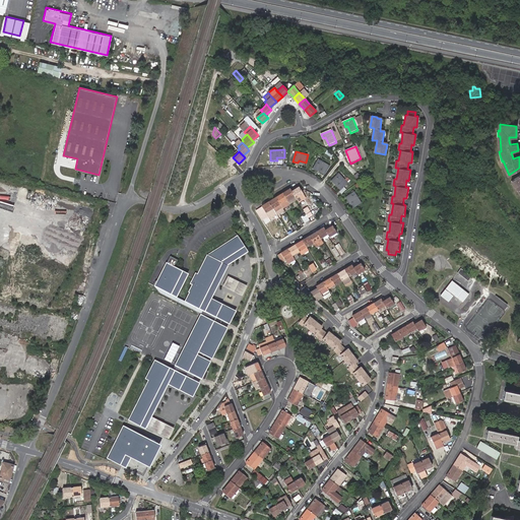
[(319,169),(326,173),(330,167),(319,159),(314,169),(318,171),(319,169)]
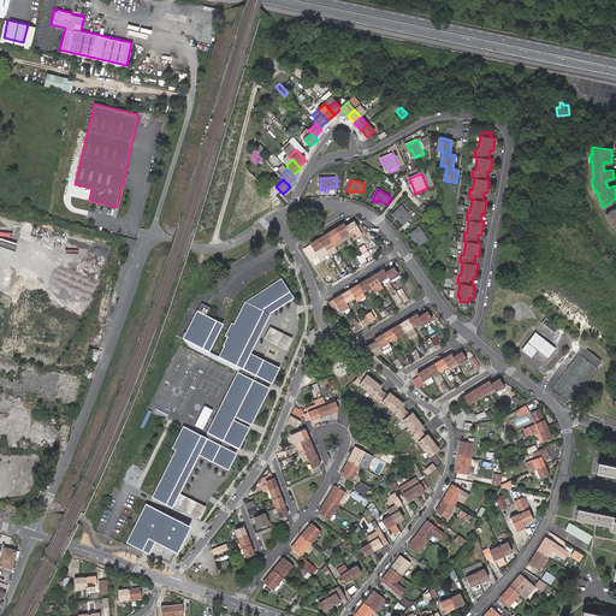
[(425,213),(428,209),(426,207),(422,203),(418,207),(425,213)]
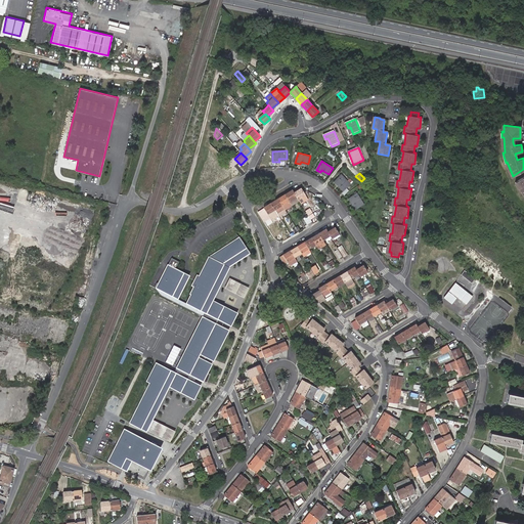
[(351,184),(342,175),(335,182),(338,186),(340,184),(345,189),(347,188),(351,184)]
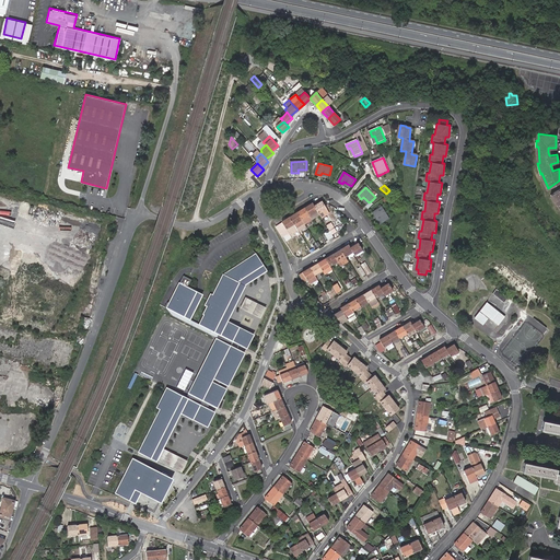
[(559,187),(550,194),(559,206),(558,207),(559,209),(559,187)]
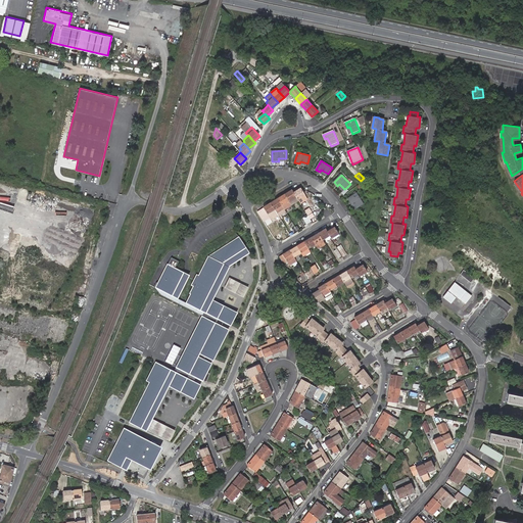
[(348,191),(346,188),(344,189),(339,184),(337,186),(343,191),(341,193),(344,195),(348,191)]
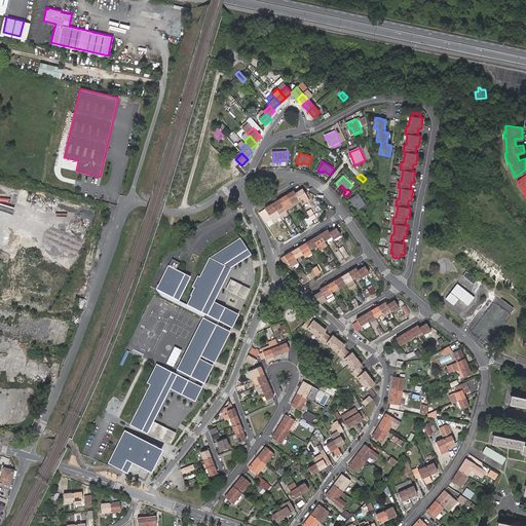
[(303,189),(296,194),(298,197),(300,200),(306,196),(303,189)]
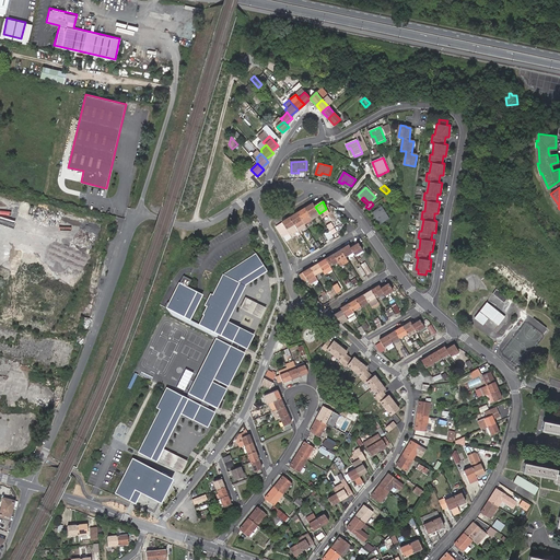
[(313,203),(305,208),(310,216),(317,210),(315,207),(313,203)]
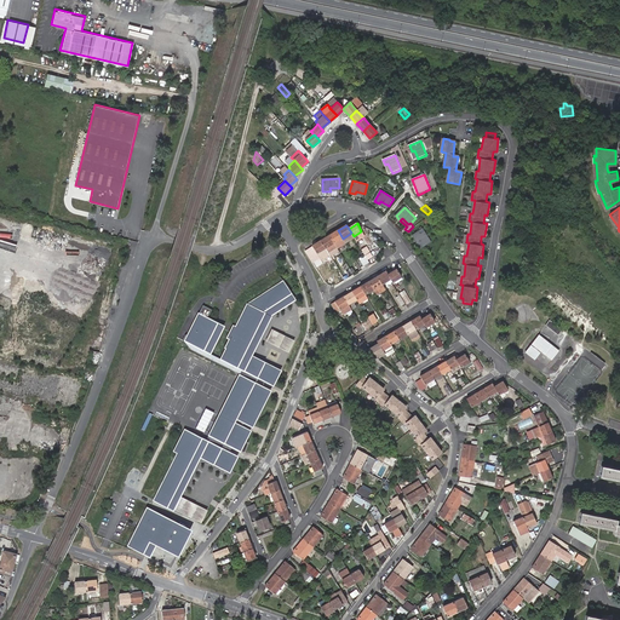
[(419,240),(425,247),(432,242),(423,229),(413,236),(417,241),(419,240)]
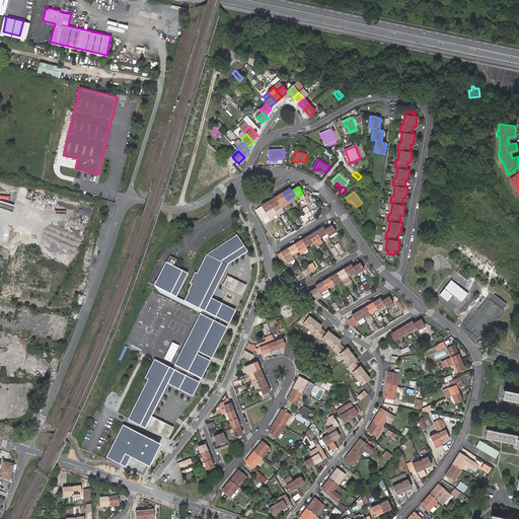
[(282,207),(283,208),(290,204),(289,203),(287,200),(283,193),(276,198),(282,207)]
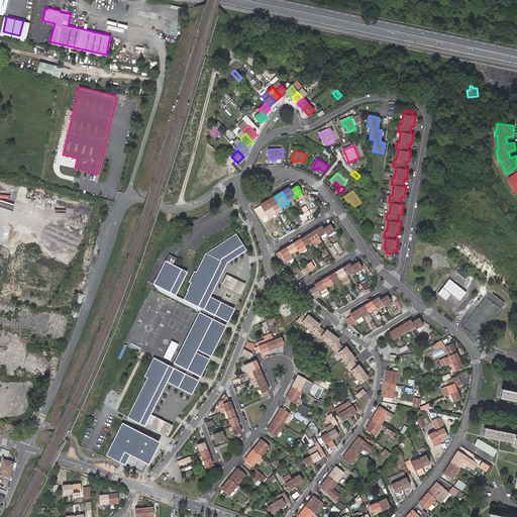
[(268,201),(272,208),(273,207),(275,209),(281,206),(275,197),(268,201)]
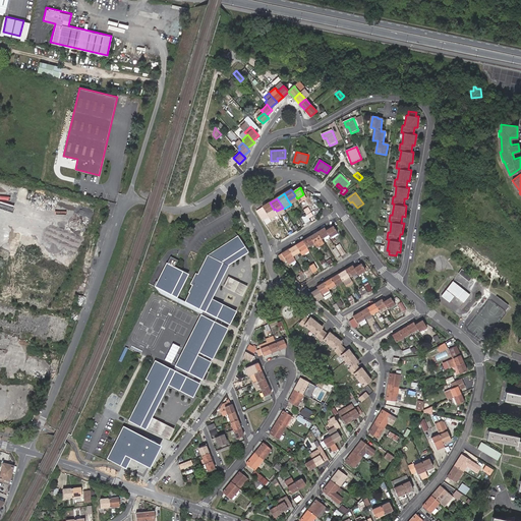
[(267,214),(274,210),(270,203),(263,207),(265,209),(267,214)]
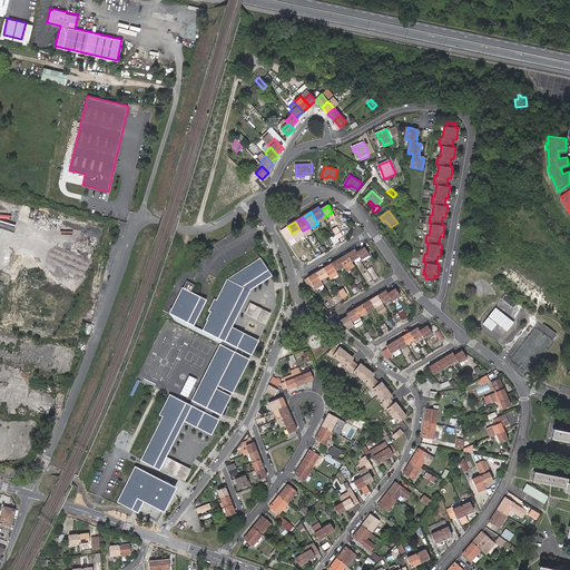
[(336,235),(338,239),(343,236),(336,225),(332,228),(336,235)]
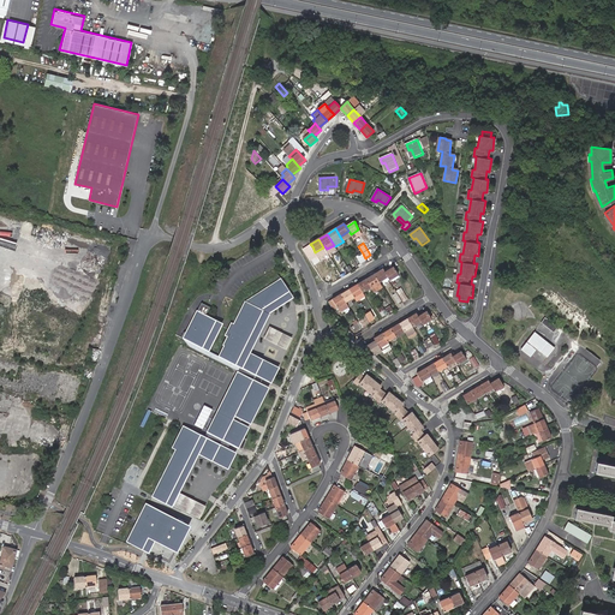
[(309,251),(306,252),(315,267),(320,264),(311,250),(309,251)]
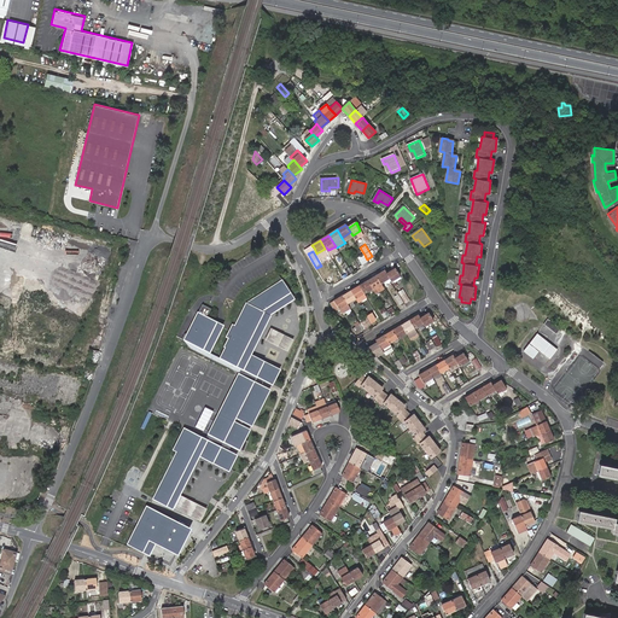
[(396,269),(388,274),(390,279),(391,281),(392,281),(394,281),(400,277),(396,269)]
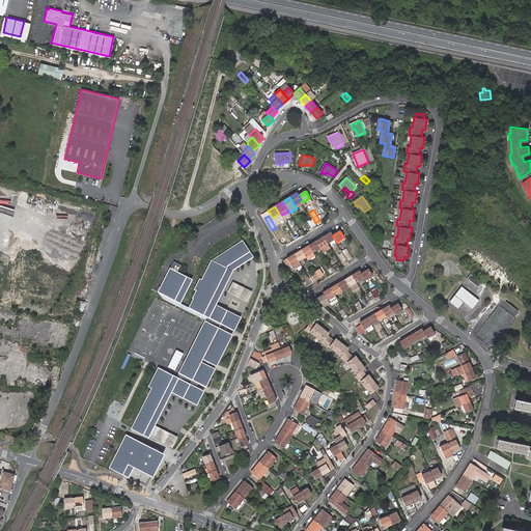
[(331,232),(324,236),(328,244),(330,243),(335,240),(333,235),(331,232)]
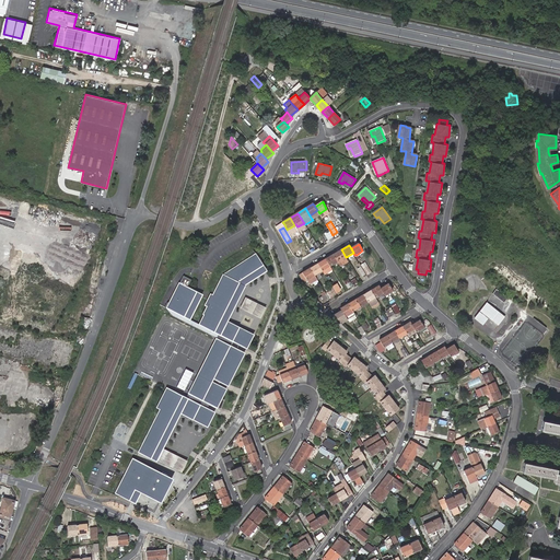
[(341,249),(334,254),(338,261),(346,257),(341,249)]
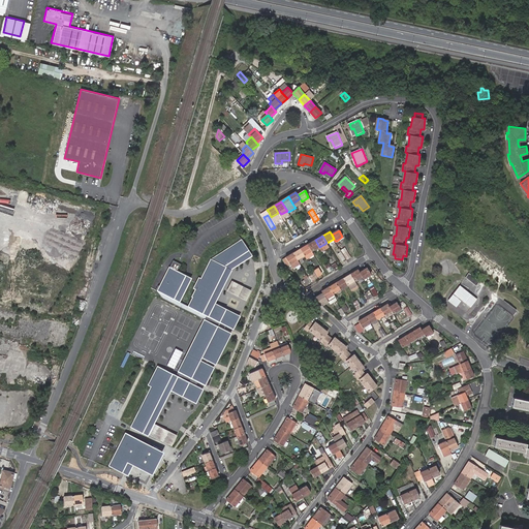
[(215,362),(222,346),(220,345),(222,341),(228,340),(234,334),(227,330),(218,325),(220,320),(230,325),(236,314),(220,306),(219,308),(215,306),(214,308),(210,307),(214,299),(212,298),(226,269),(222,267),(223,265),(226,266),(248,251),(239,238),(209,257),(199,278),(197,277),(192,286),(194,287),(191,294),(192,296),(187,305),(207,314),(205,317),(205,318),(207,319),(182,371),(179,370),(177,375),(158,367),(149,384),(152,386),(132,427),(146,433),(168,387),(170,389),(174,383),(178,384),(175,391),(193,400),(199,387),(189,382),(191,377),(201,383),(209,384),(213,376),(207,373),(207,372),(210,373),(214,366),(201,360),(203,356),(215,362)]
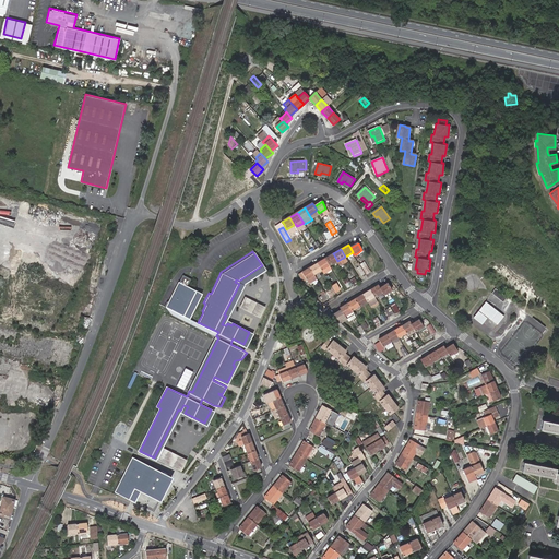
[(333,253),(325,258),(330,265),(332,264),(337,261),(333,253)]
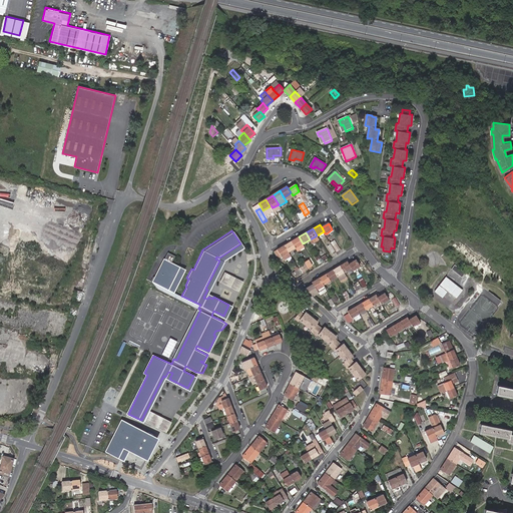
[(311,241),(313,245),(317,242),(316,239),(318,237),(317,235),(310,239),(311,241)]
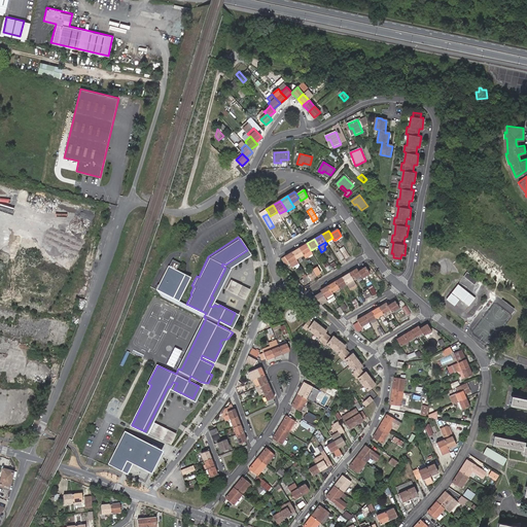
[(307,243),(300,248),(304,255),(305,257),(306,258),(313,254),(311,250),(307,243)]
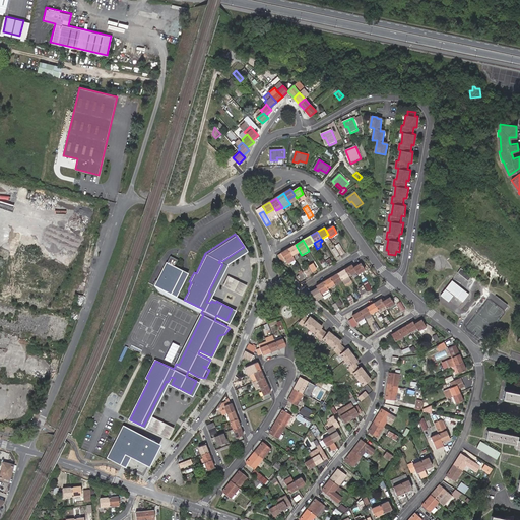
[(296,245),(288,249),(293,256),(295,255),(300,252),(296,245)]
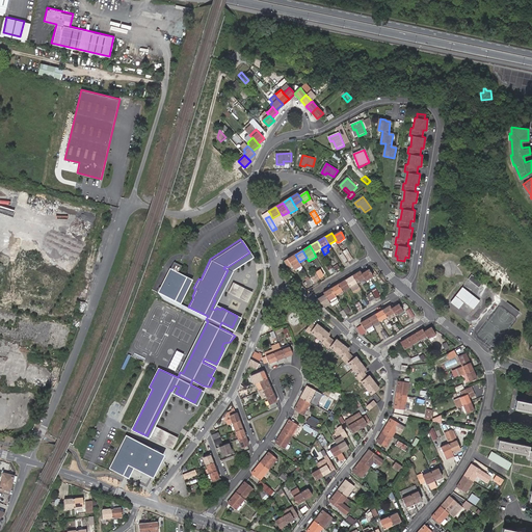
[(348,250),(344,253),(349,261),(353,259),(348,250)]
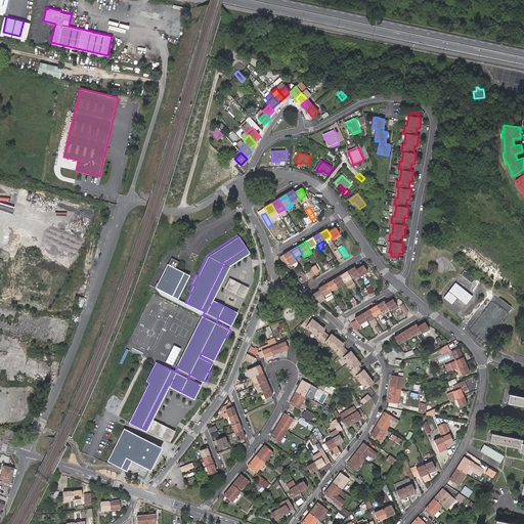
[(295,258),(291,251),(279,257),(284,264),(288,262),(290,266),(297,261),(295,258)]
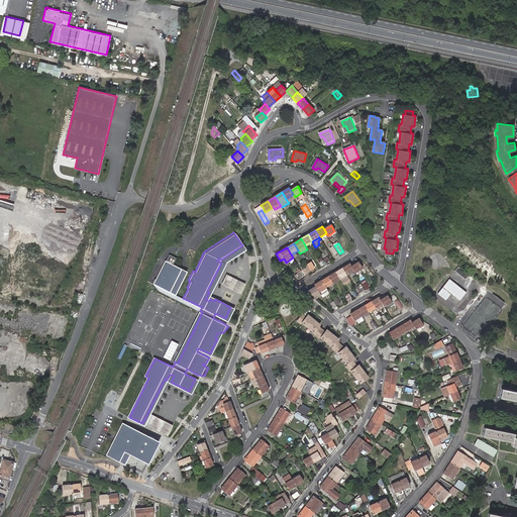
[(175,256),(168,252),(154,278),(153,277),(150,282),(162,287),(171,292),(181,271),(182,269),(171,263),(175,256)]
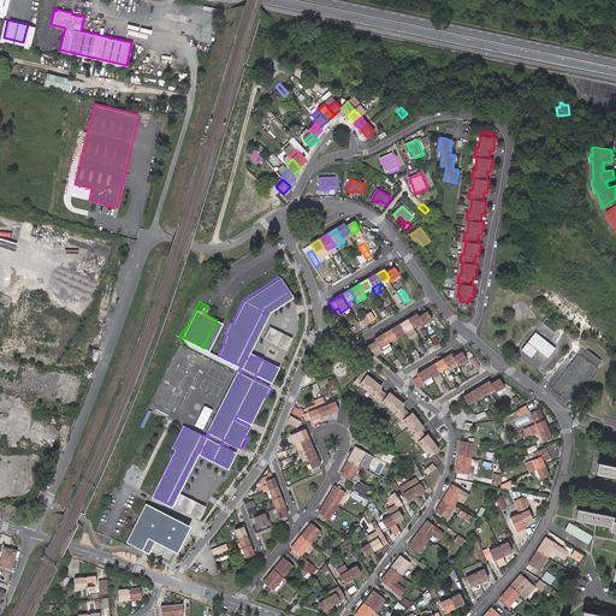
[(428,312),(420,317),(422,323),(424,325),(425,326),(426,325),(433,320),(428,312)]
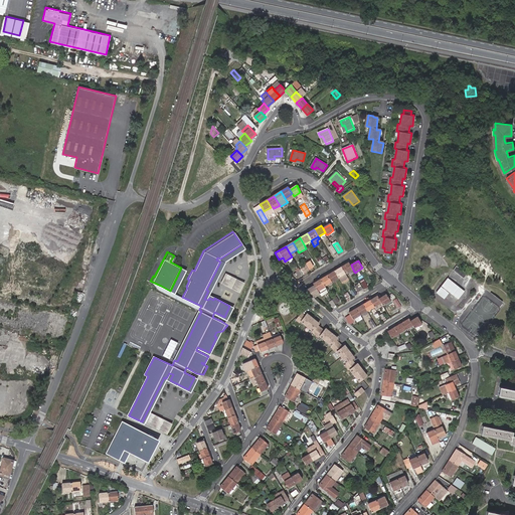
[(349,263),(342,267),(346,274),(347,273),(353,270),(351,265),(349,263)]
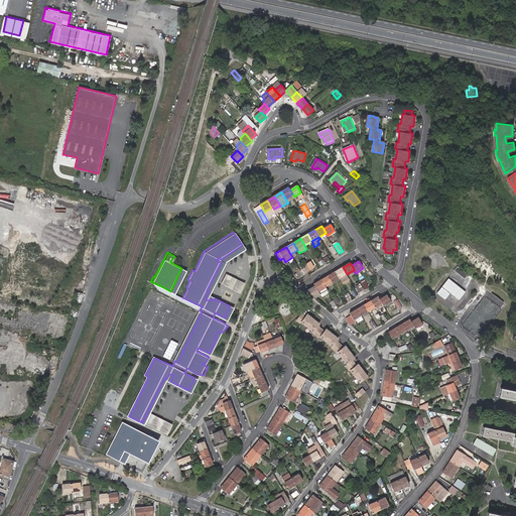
[(303,268),(300,270),(303,276),(310,272),(309,270),(305,264),(302,266),(303,268)]
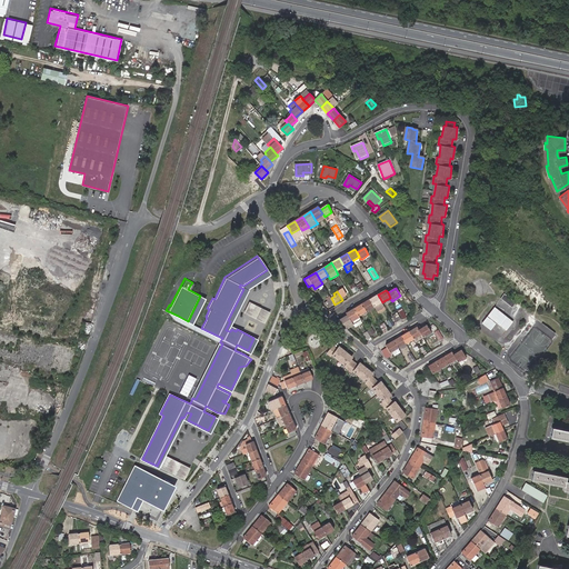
[(376,306),(382,302),(378,295),(370,299),(375,307),(376,309),(377,311),(385,307),(383,305),(377,309),(376,306)]
